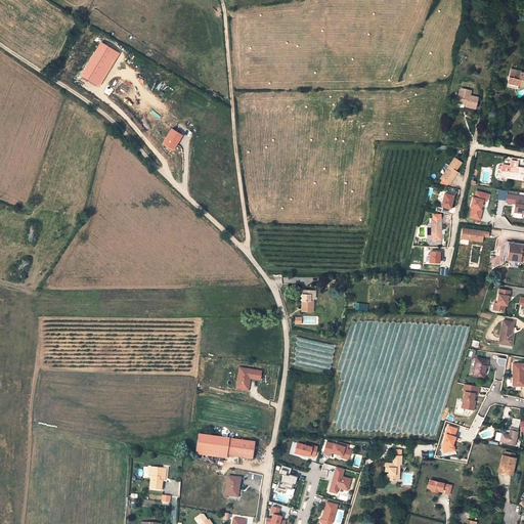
[(120,53),(101,42),(82,76),(99,86),(120,53)]
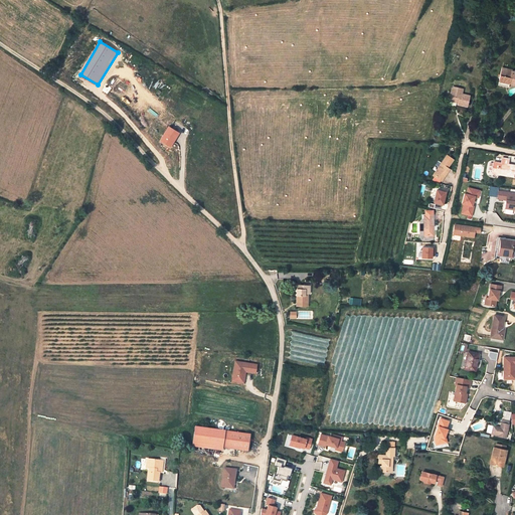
[(499,81),(509,83),(514,84),(514,72),(512,71),(512,70),(502,68),(499,81)]
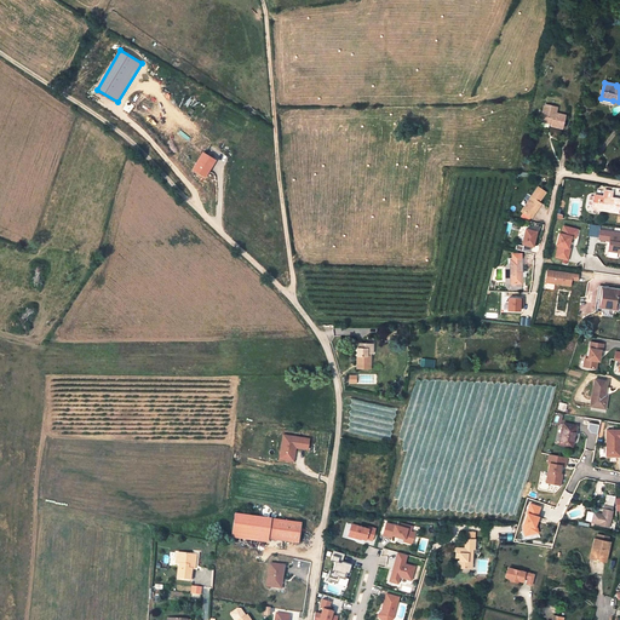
[(551,126),(562,128),(564,115),(543,110),(540,121),(551,124),(551,126)]
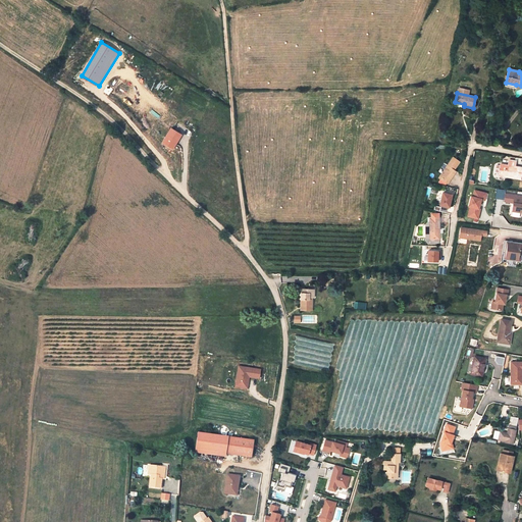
[(171,127),(163,143),(175,148),(183,133),(171,127)]
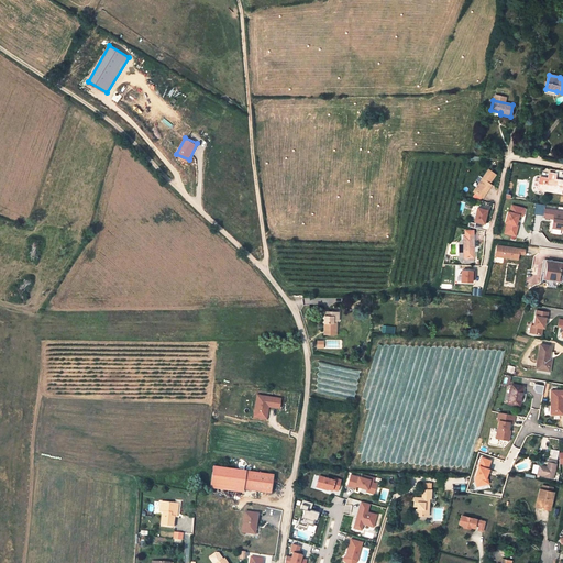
[(484,180),(489,184),(496,175),(488,170),(482,179),(484,180)]
